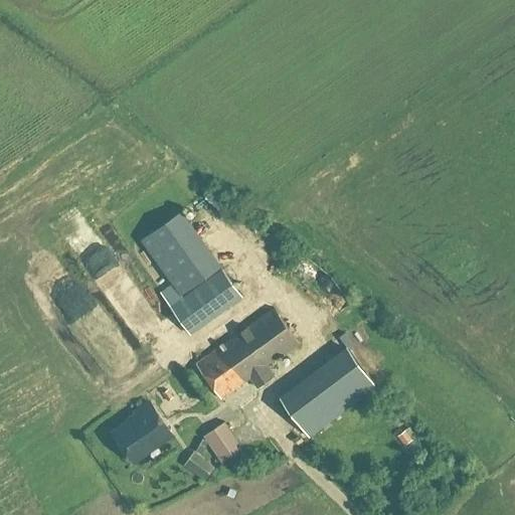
[(190,334),(242,297),(224,270),(185,298),(183,295),(221,267),(182,211),(143,239),(174,284),(162,294),(190,334)]
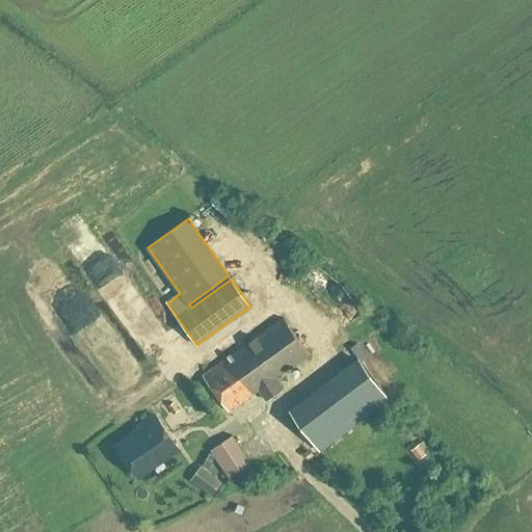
[(144,323),(159,314),(142,289),(128,298),(144,323)]
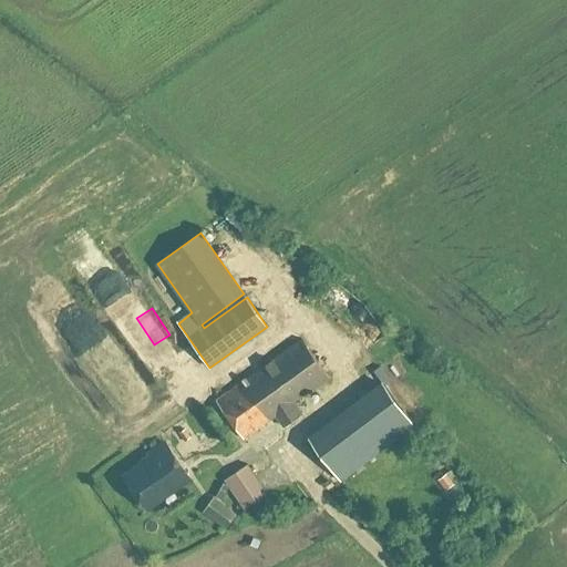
[(294,402),(330,377),(302,338),(217,400),(244,437),(276,415),(284,426),(301,413),(294,402)]
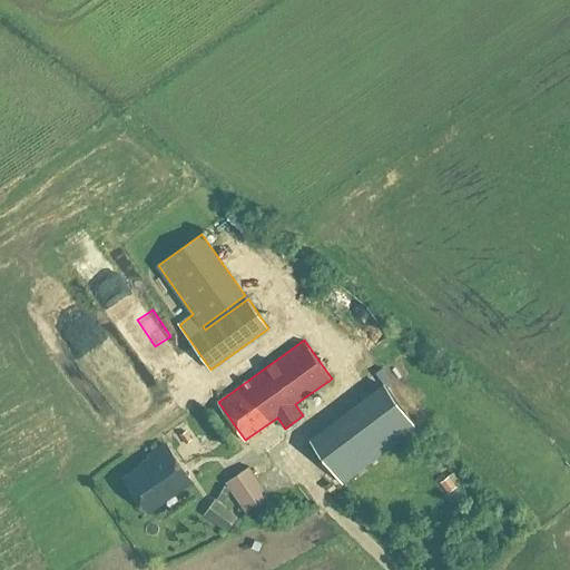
[(342,482),(416,428),(386,386),(312,442),(342,482)]
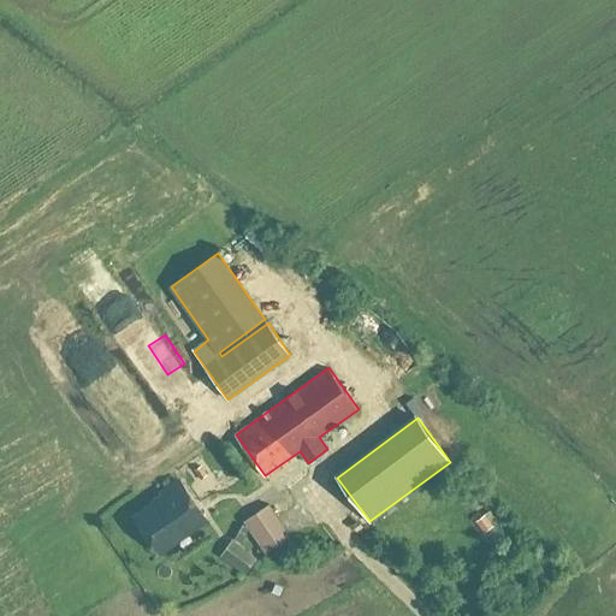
[(165,497),(137,516),(160,550),(206,517),(179,481),(163,493),(165,497)]
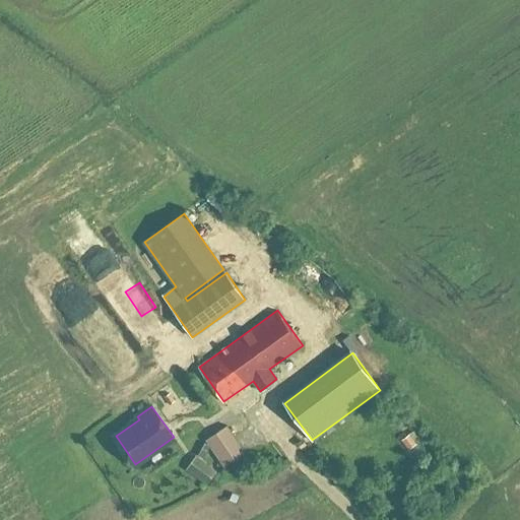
[(246,454),(228,427),(207,441),(225,467),(246,454)]
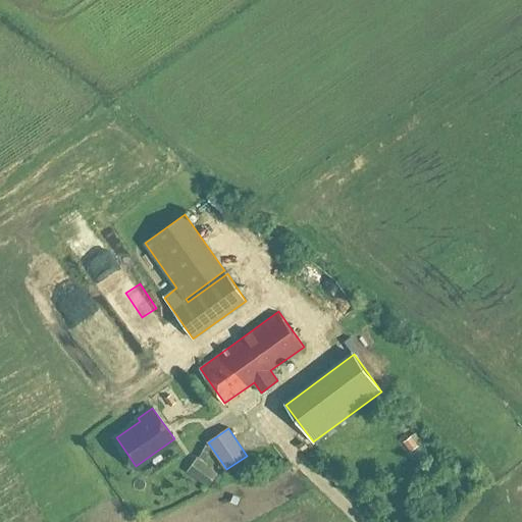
[(195,476),(209,485),(217,473),(204,463),(195,476)]
